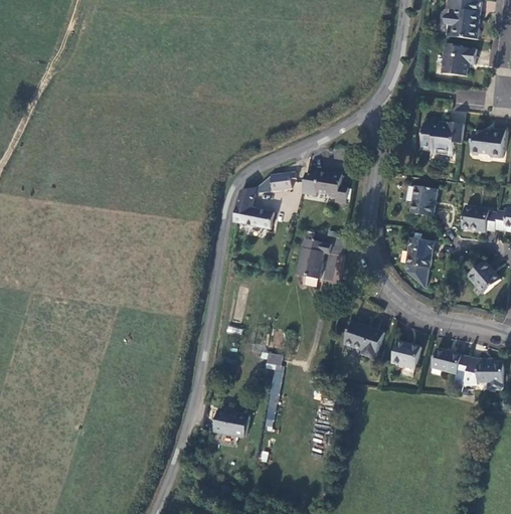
[(445,36),(476,40),(477,29),(475,29),(476,23),(477,23),(478,13),(479,13),(481,3),(460,0),(459,3),(453,2),(453,0),(446,0),(446,9),(449,9),(448,14),(447,14),(445,16),(444,22),(446,25),(447,25),(445,36)]
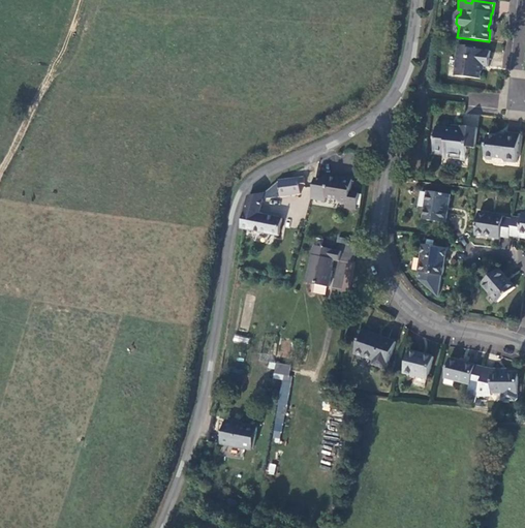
[(472,48),(456,45),(452,75),(477,80),(479,70),(476,70),(477,66),(486,67),(488,52),(471,50),(472,48)]
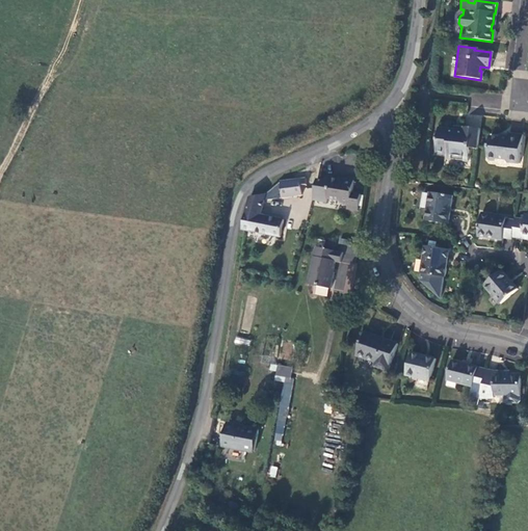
[(475,149),(477,128),(460,126),(460,128),(457,128),(456,130),(451,130),(451,129),(437,127),(433,153),(444,154),(443,158),(466,161),(467,148),(475,149)]
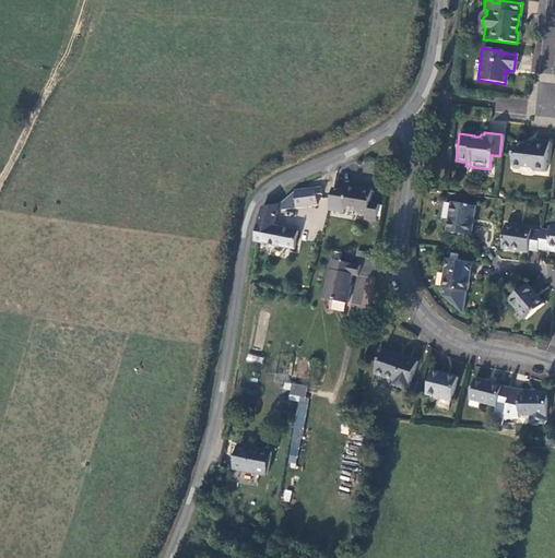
[(543,173),(546,141),(531,140),(531,143),(527,142),(523,144),(512,143),(509,165),(511,168),(518,169),(520,166),(528,167),(530,170),(543,173)]
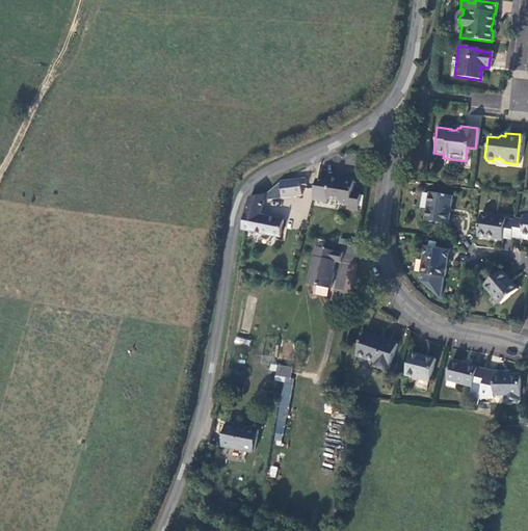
[(326,174),(323,184),(327,185),(324,194),(337,197),(339,201),(345,203),(344,207),(354,210),(359,194),(350,191),(354,180),(345,177),(344,179),(326,174)]
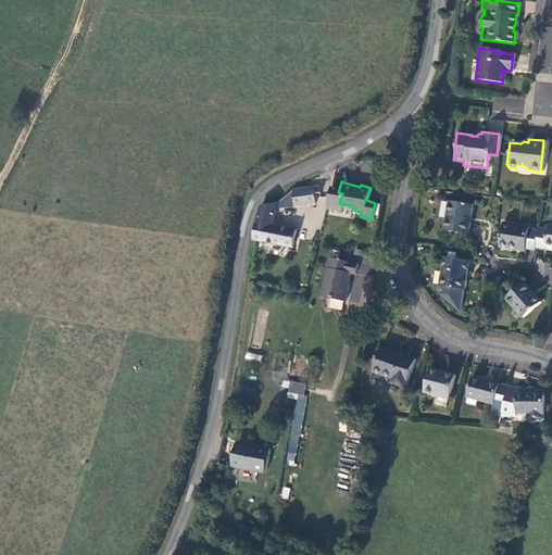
[(291,189),(293,205),(314,202),(313,193),(318,192),(318,186),(291,189)]
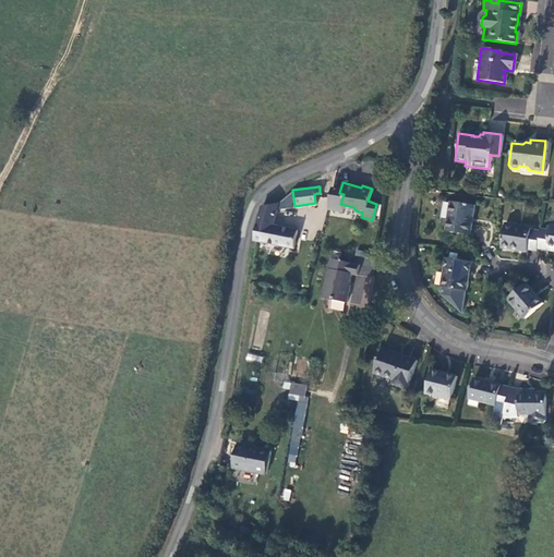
[(470,204),(447,202),(444,231),(467,234),(470,204)]
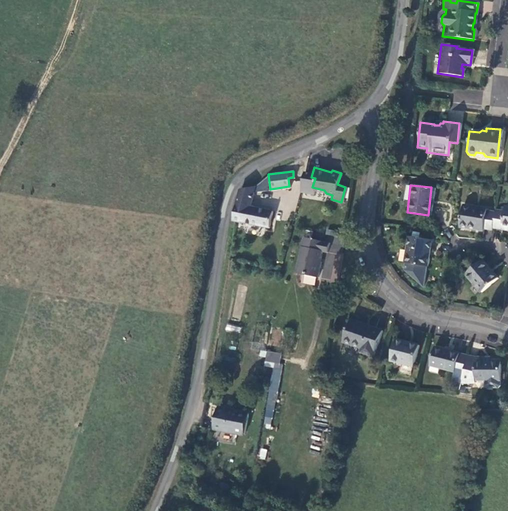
[(232,211),(232,220),(267,227),(270,211),(247,208),(252,188),(238,190),(232,211)]
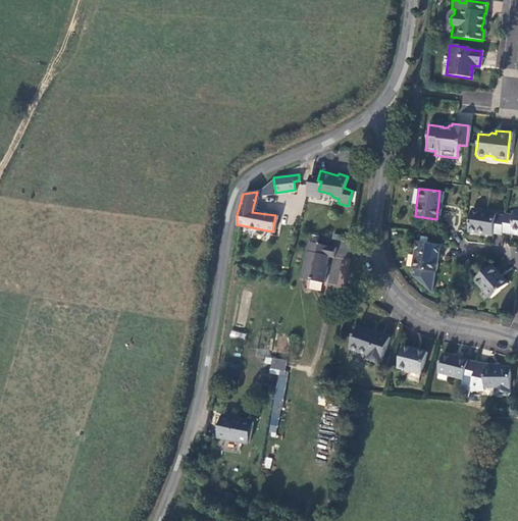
[(500,232),(502,215),(494,214),(495,212),(468,208),(465,231),(490,236),(490,232),(499,235),(500,232)]
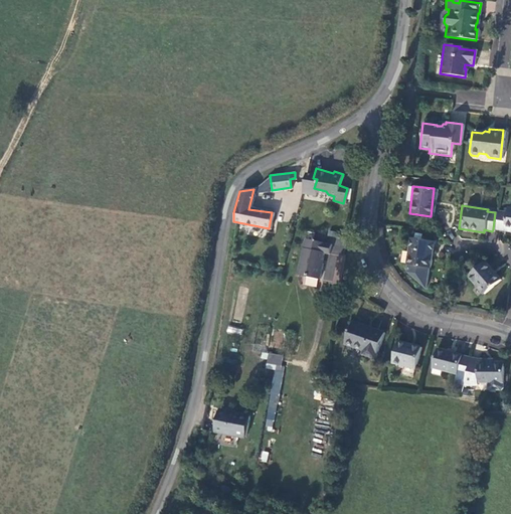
[(504,211),(495,210),(495,212),(493,229),(510,231),(510,208),(505,207),(504,211)]
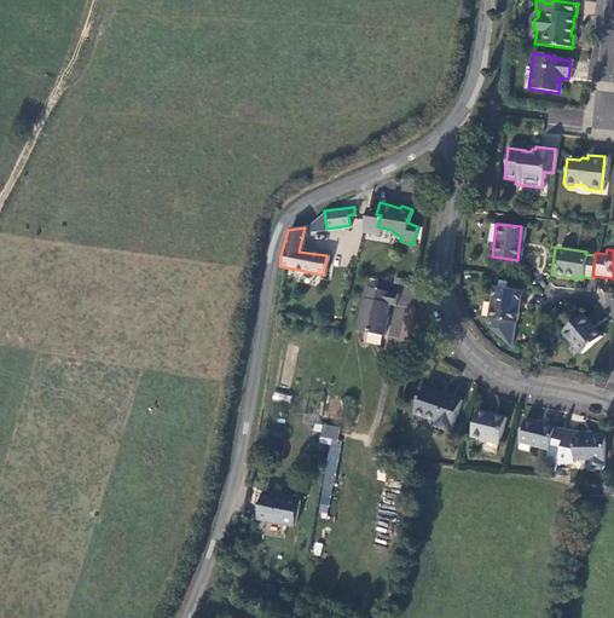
[(517,289),(492,286),(486,318),(514,322),(517,289)]
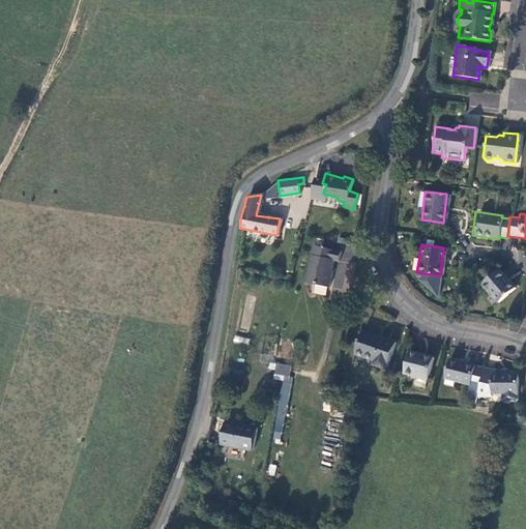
[(339,252),(312,245),(303,283),(326,288),(329,271),(328,271),(330,261),(337,262),(339,252)]
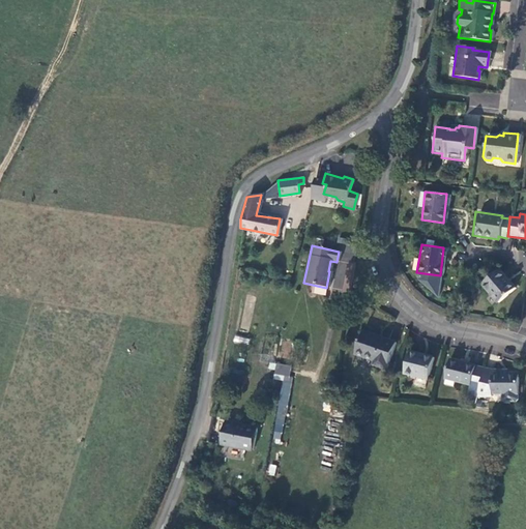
[(513,287),(496,269),(479,284),(495,301),(513,287)]
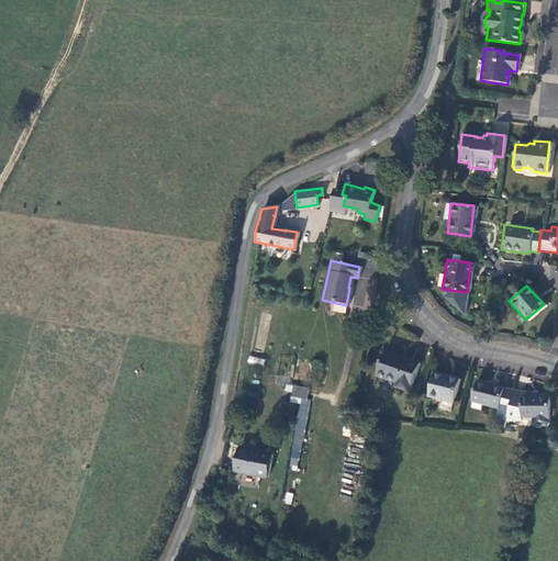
[(419,362),(382,351),(374,374),(395,381),(394,386),(409,391),(419,362)]
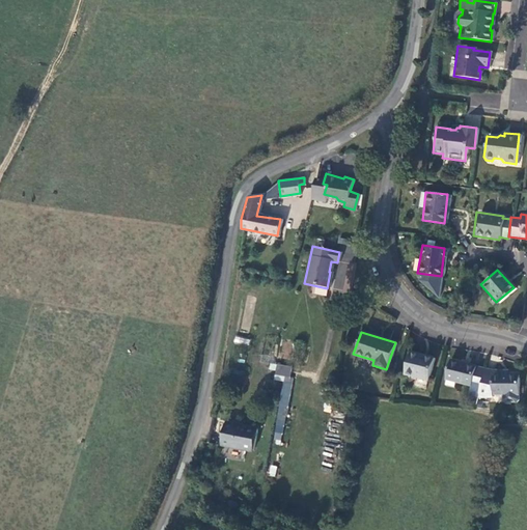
[(231,335),(229,341),(245,344),(246,338),(231,335)]
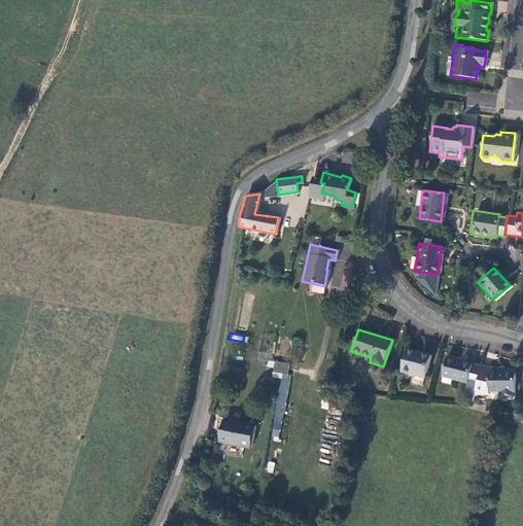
[(429,354),(405,348),(398,371),(423,377),(429,354)]
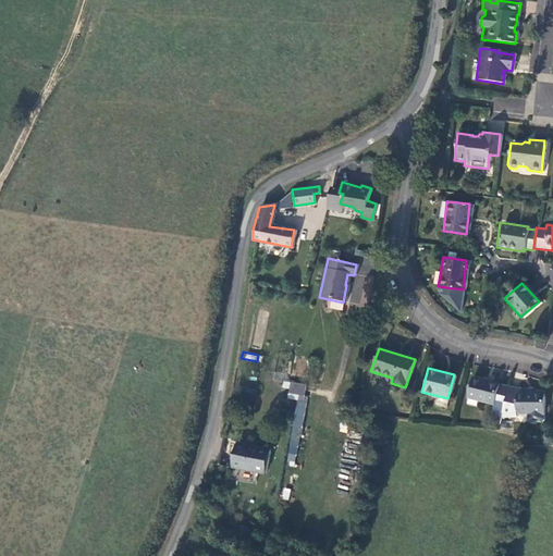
[(493,403),(502,405),(502,404),(506,387),(496,385),(498,383),(469,377),(464,397),(493,404),(493,403)]
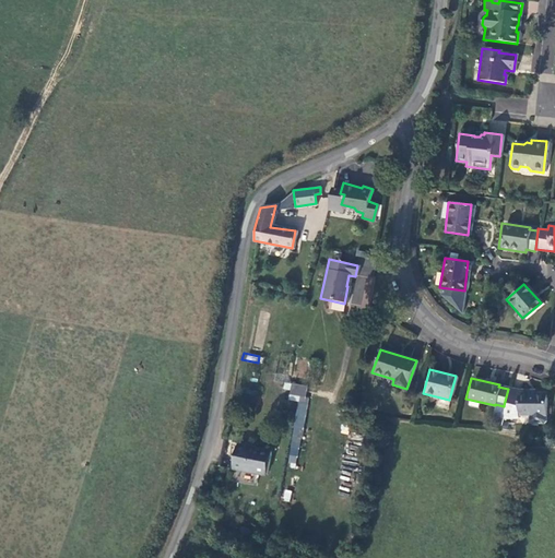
[(504,406),(500,418),(516,417),(516,415),(527,415),(545,415),(545,394),(527,393),(527,390),(517,390),(508,389),(504,405),(504,406)]
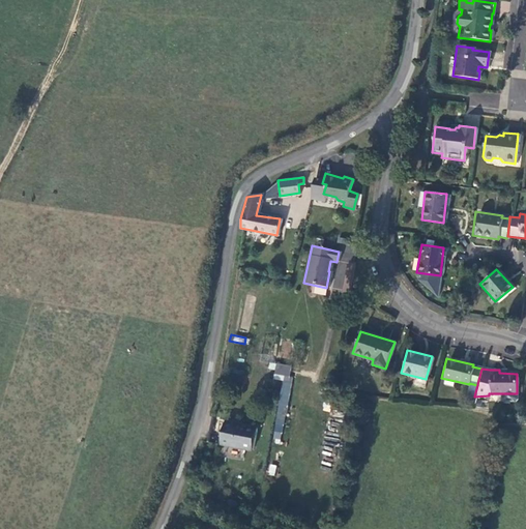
[(288,377),(271,374),(270,379),(281,381),(276,404),(285,406),(289,383),(287,382),(288,377)]
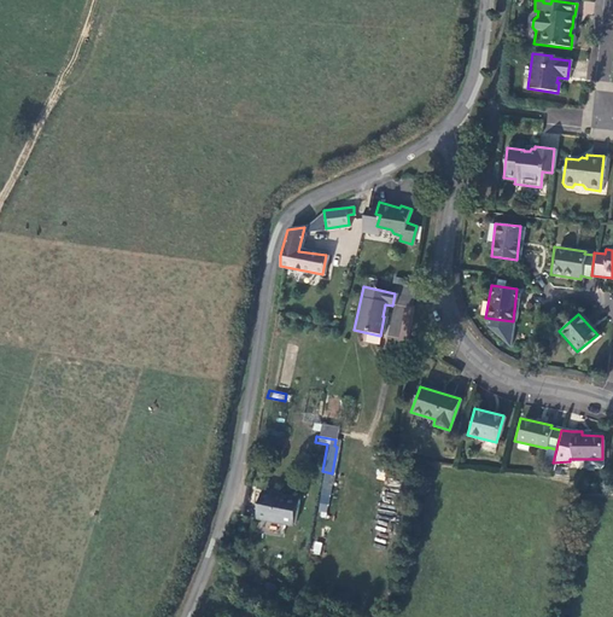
[(281,522),(292,524),(297,499),(272,494),(270,496),(262,495),(257,519),(280,523),(281,522)]
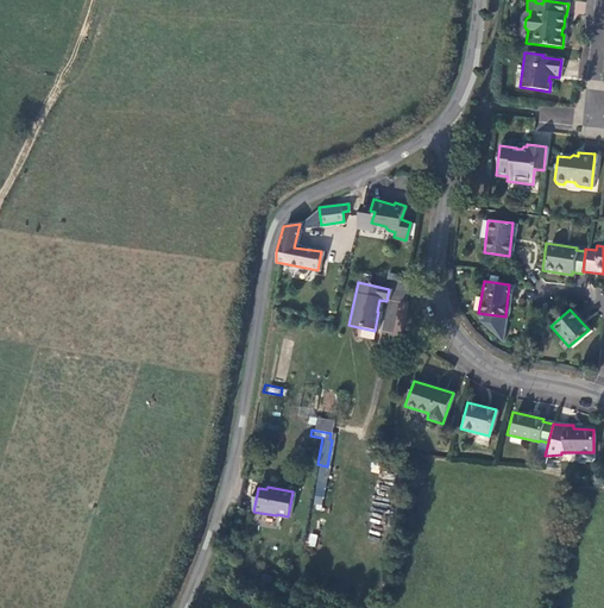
[(304,532),(302,544),(310,546),(313,533),(304,532)]
